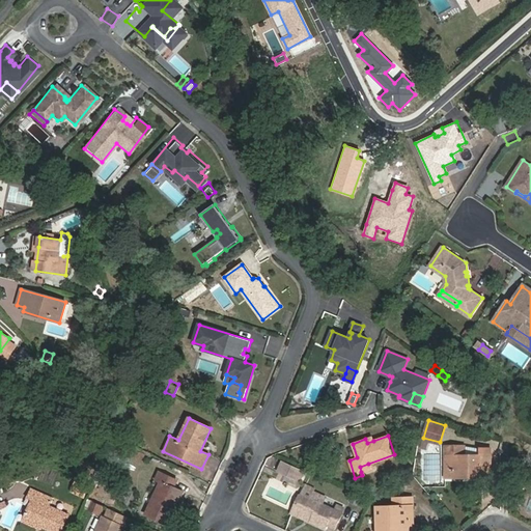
[(480,455),(451,455),(451,474),(469,474),(469,477),(480,478),(480,474),(491,474),(491,449),(480,448),(480,455)]
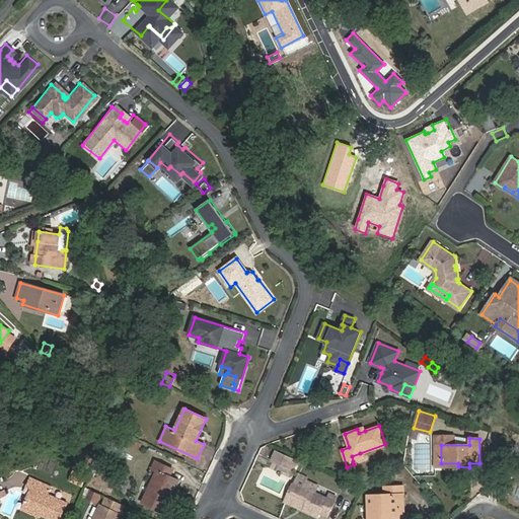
[(441,463),(441,445),(435,445),(435,467),(458,466),(458,463),(441,463)]
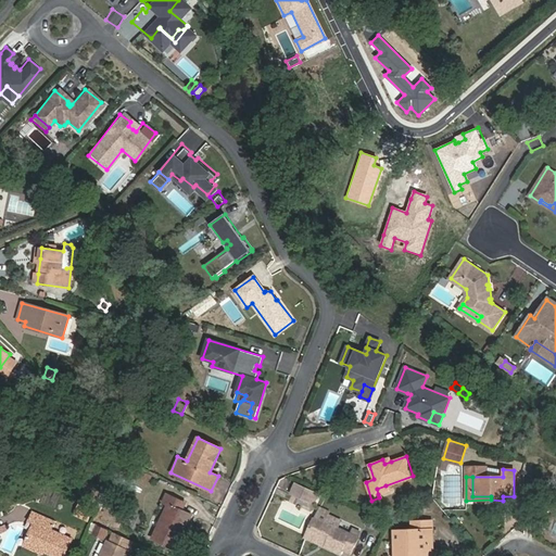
[(314,490),(297,482),(292,492),(310,500),(314,490)]
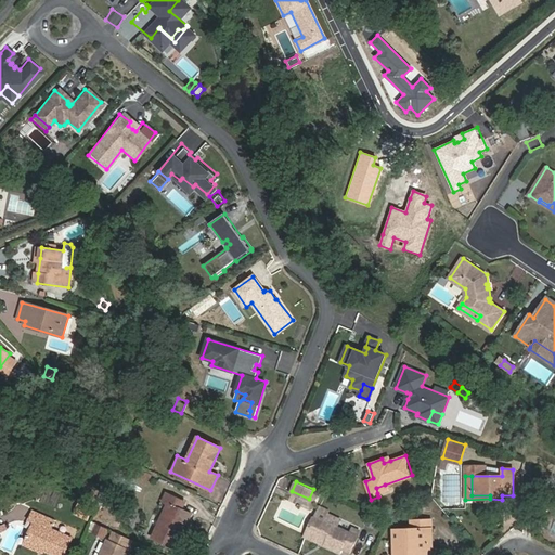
[(181,510),(184,502),(165,492),(160,501),(166,504),(151,538),(177,550),(184,534),(182,533),(191,514),(181,510)]
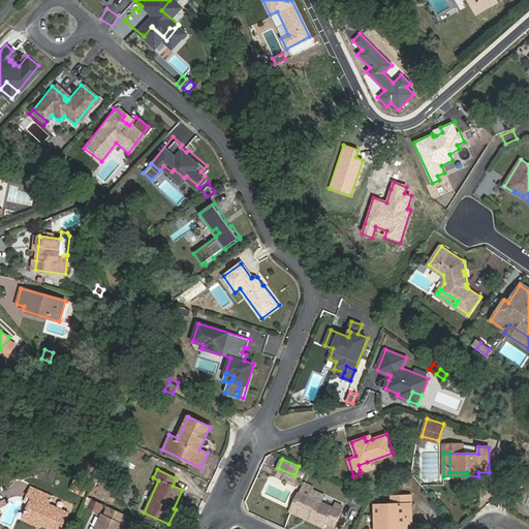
[(275,471),(273,477),(297,485),(299,479),(275,471)]
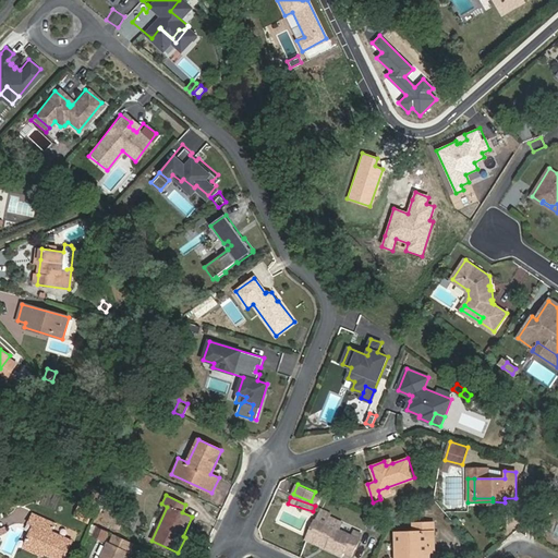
[(92,511),(79,505),(74,516),(87,522),(92,511)]
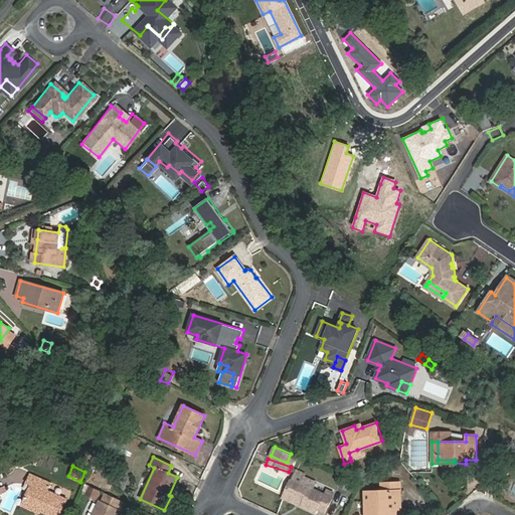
[(298,471),(294,480),(313,489),(316,482),(305,477),(306,474),(298,471)]
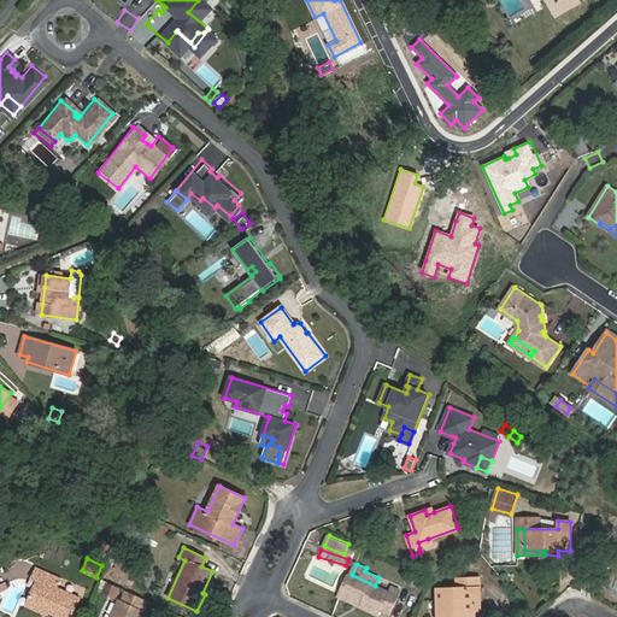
[(27,601),(46,611),(60,616),(70,616),(80,598),(56,587),(59,579),(35,568),(30,577),(36,580),(27,601)]
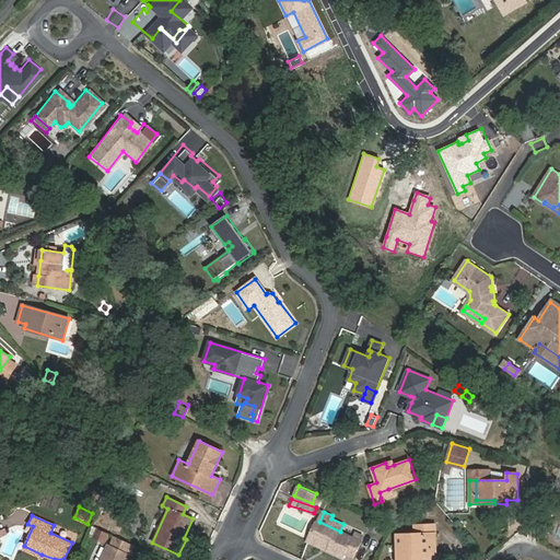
[(327,545),(325,549),(342,557),(346,551),(353,556),(360,540),(358,539),(361,533),(354,529),(351,536),(340,532),(319,522),(318,521),(311,537),(327,545)]
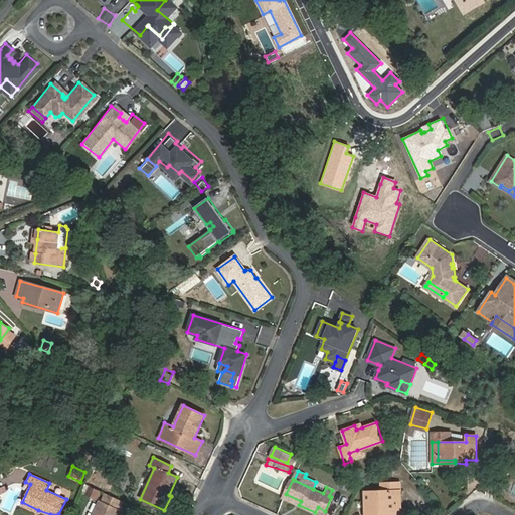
[(394,490),(400,490),(399,483),(381,483),(381,491),(366,491),(365,514),(380,514),(380,511),(395,510),(394,490)]
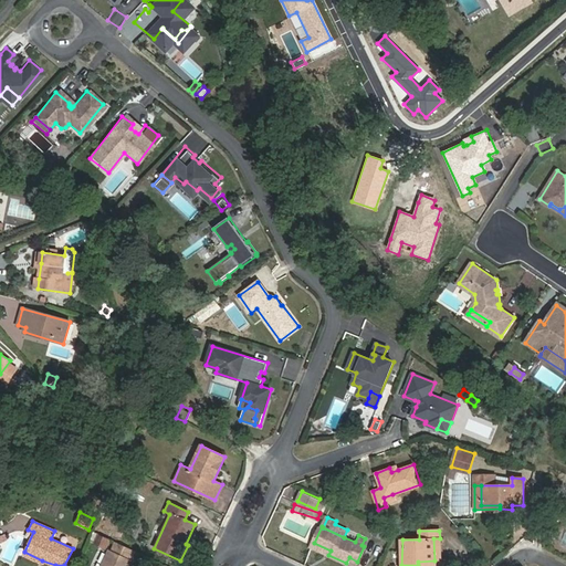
[(108,541),(97,535),(95,542),(105,547),(108,541)]
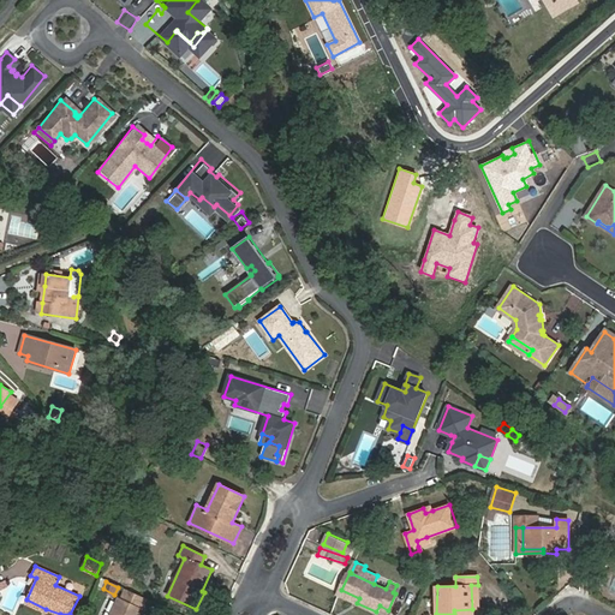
[(475,614),(478,614),(478,585),(471,585),(472,609),(454,610),(454,614),(475,614)]
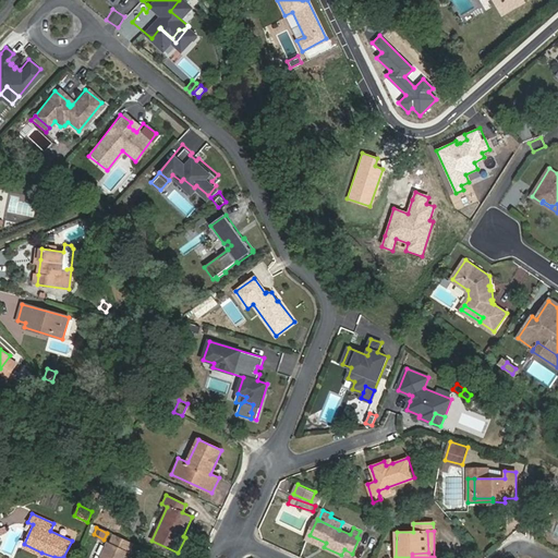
[(130,554),(134,544),(111,533),(107,543),(130,554)]
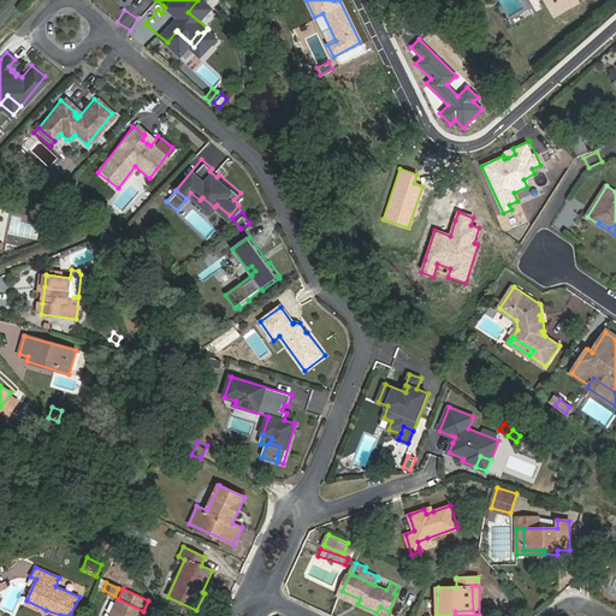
[(339,596),(357,604),(360,599),(342,591),(339,596)]
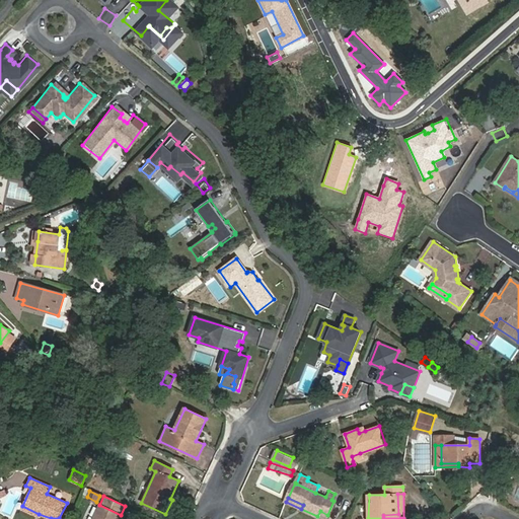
[(119,518),(121,515),(99,505),(92,518),(119,518)]
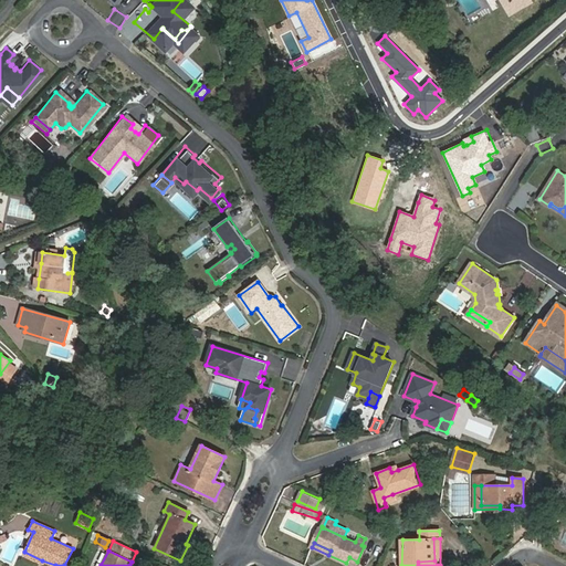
[(41,564),(42,561),(24,552),(23,556),(41,564)]
